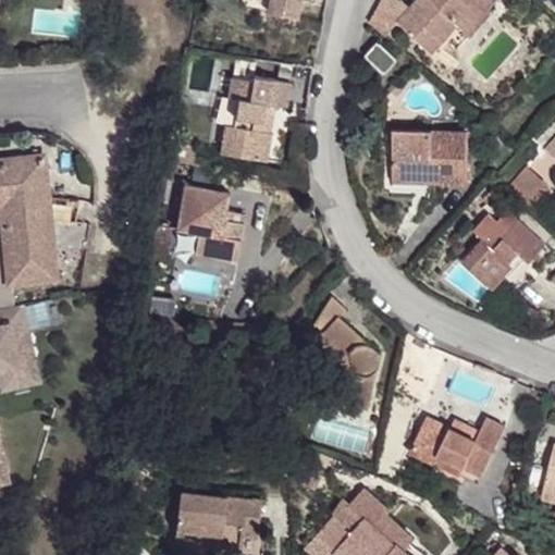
[(266,0),(263,12),(295,19),(298,0),(266,0)]
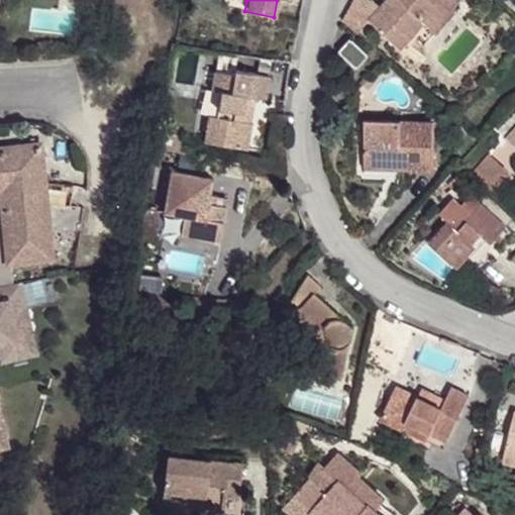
[(354,34),(366,20),(377,8),(367,0),(352,0),(350,3),(341,23),(354,34)]
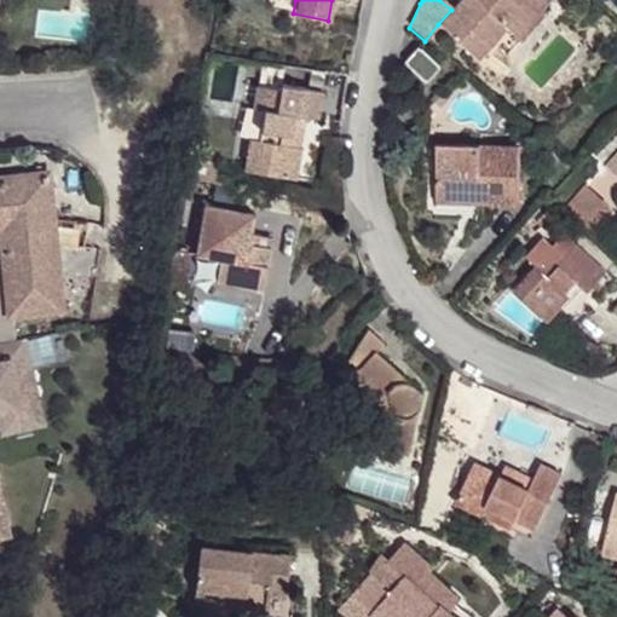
[(460,0),(451,10),(438,24),(479,61),(506,30),(509,33),(534,6),(541,10),(548,0),(460,0)]
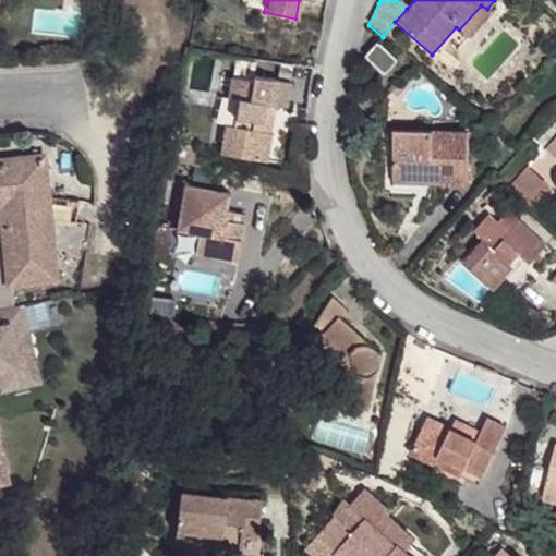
[(481,5),(459,29),(469,38),(491,14),(487,9),(481,5)]
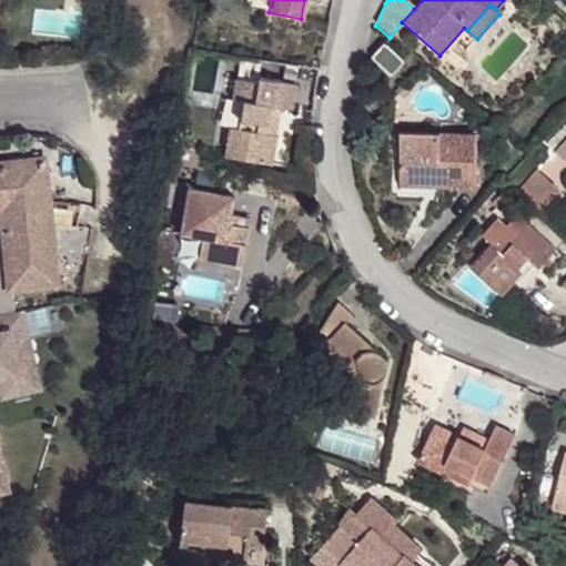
[(383,43),(371,58),(391,78),(404,62),(383,43)]
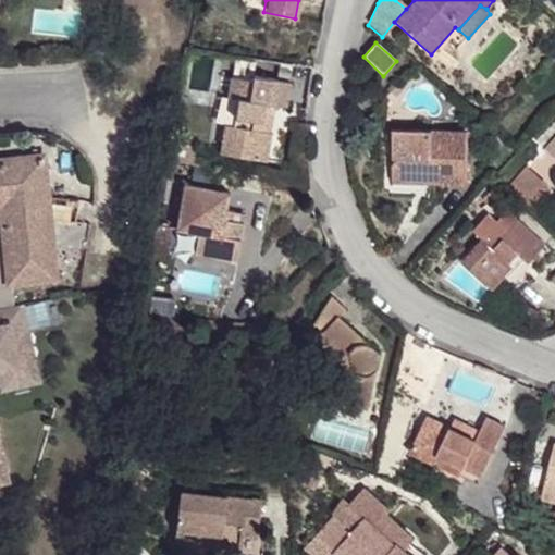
[(531,50),(543,63),(552,54),(540,42),(531,50)]
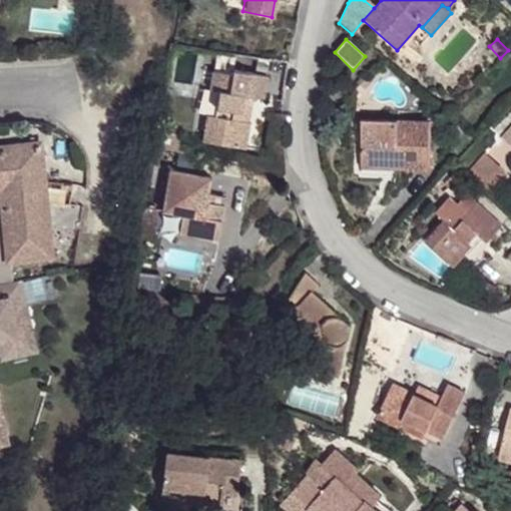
[(204,116),(200,141),(244,148),(247,124),(238,122),(242,95),(263,99),(265,76),(232,71),(231,76),(210,73),(208,90),(217,92),(213,117),(204,116)]
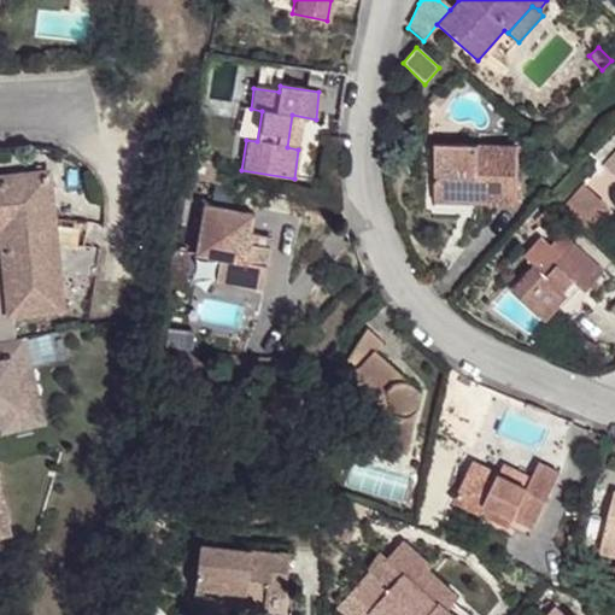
[(515,145),(433,145),(433,192),(474,193),(474,203),(511,205),(515,145)]
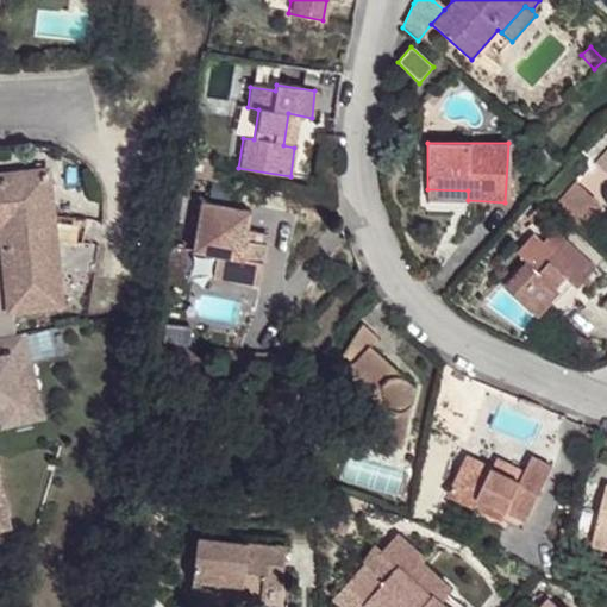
[(606,175),(606,148),(592,164),(606,175)]
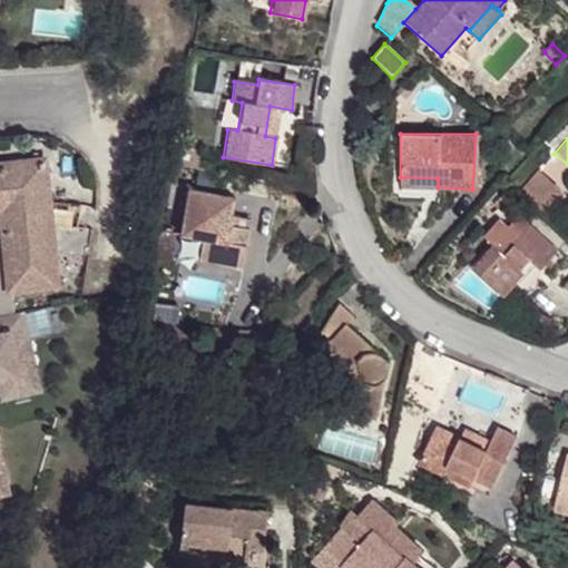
[(0,167),(41,164),(39,144),(37,143),(18,139),(0,139),(0,167)]
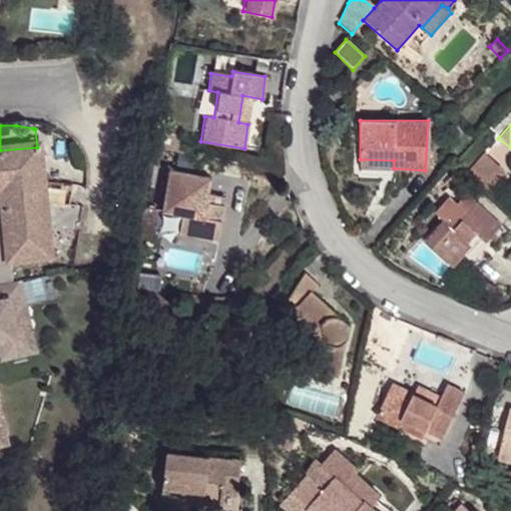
[(0,262),(7,262),(48,258),(46,238),(41,239),(39,222),(44,221),(37,147),(0,150),(0,262)]
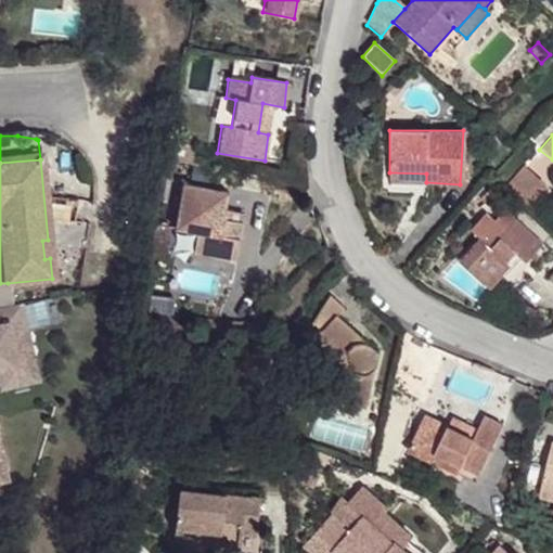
[(524,167),(501,192),(508,197),(521,208),(542,184),(524,167)]
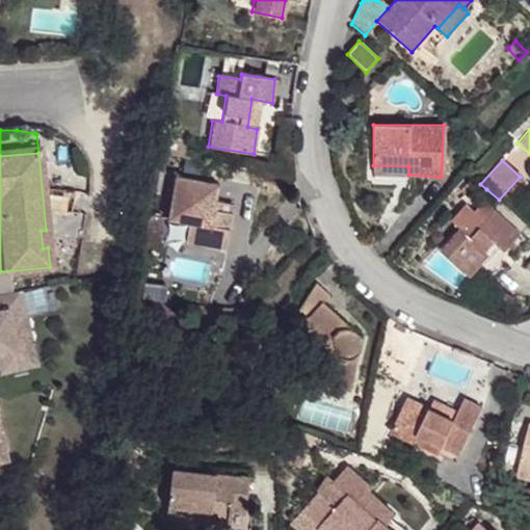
[(408,166),(373,165),(373,175),(408,175),(408,166)]
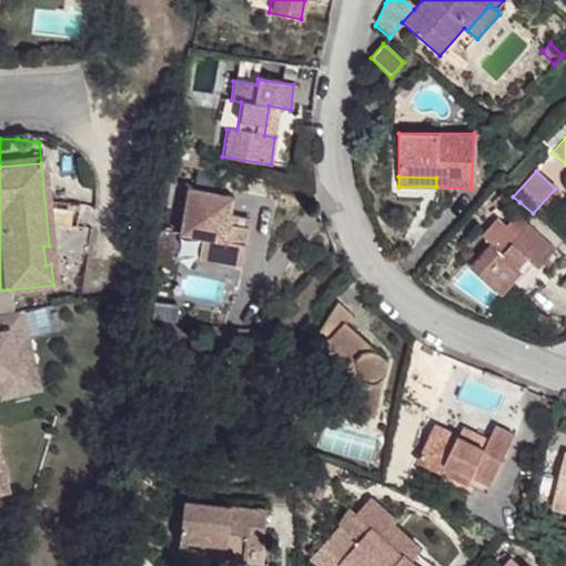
[(202,241),(200,261),(240,268),(248,230),(228,225),(229,218),(233,199),(187,190),(179,236),(202,241)]
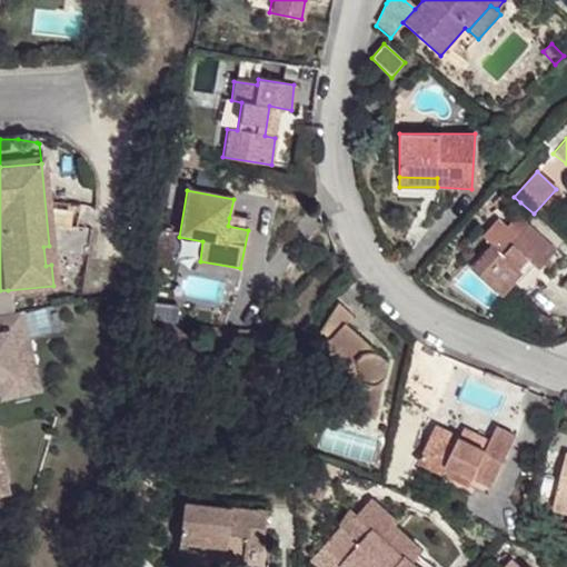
[(490,245),(471,267),(500,295),(518,274),(514,269),(525,258),(531,265),(535,268),(554,248),(517,214),(507,226),(498,218),(483,236),(490,245)]
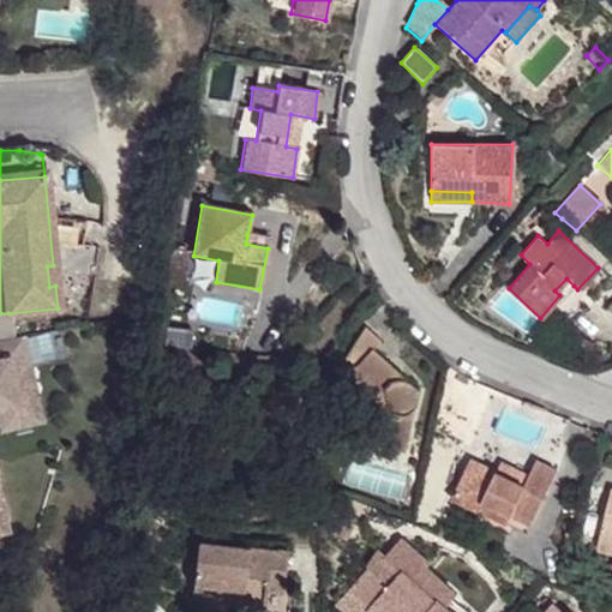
[(246,244),(268,249),(269,239),(247,235),(246,244)]
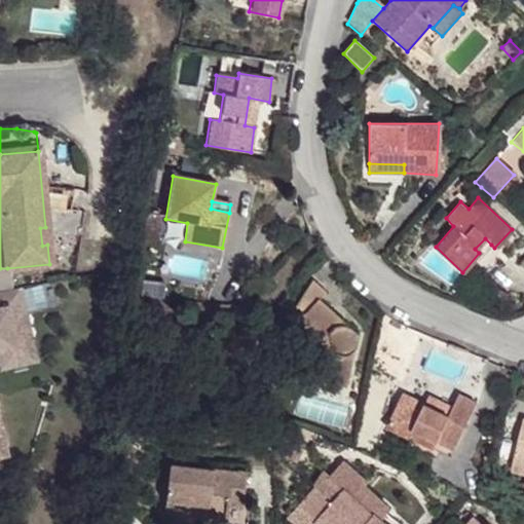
[(475,249),(479,253),(481,255),(491,245),(485,238),(475,249)]
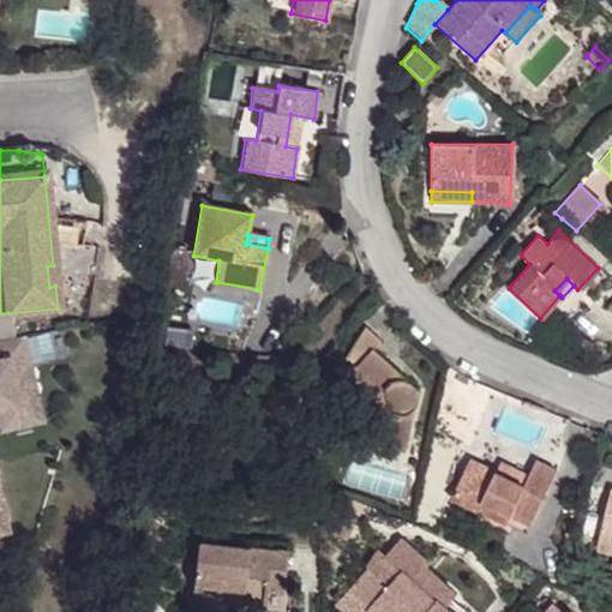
[(0,342),(12,341),(9,313),(0,313),(0,342)]
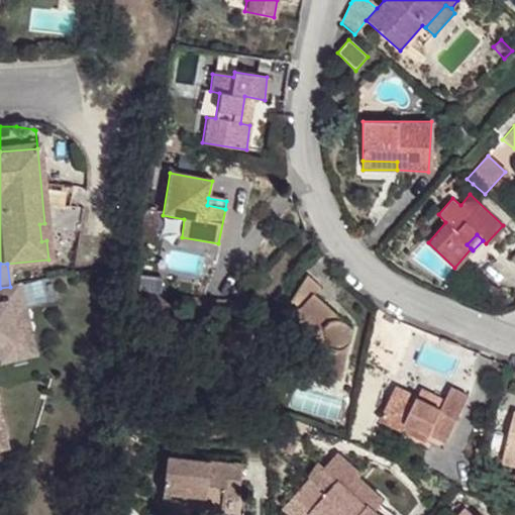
[(317,337),(309,370),(338,378),(351,327),(314,294),(320,287),(307,276),(288,307),(296,313),(292,317),(317,337)]
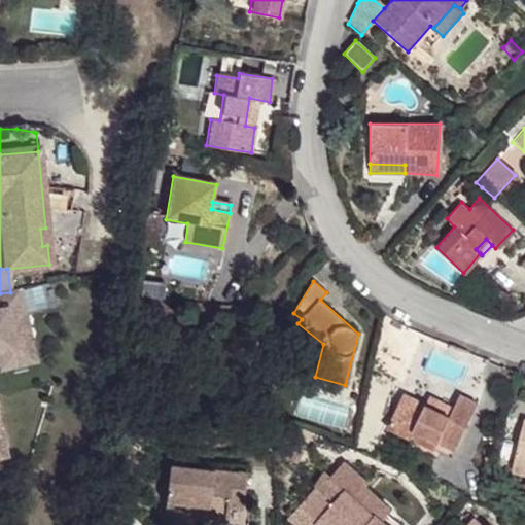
[(0,368),(1,374),(33,366),(18,296),(0,299),(0,368)]
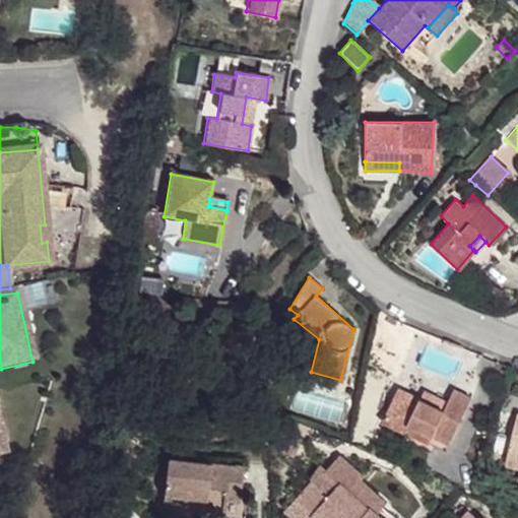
[(421,400),(397,390),(382,423),(405,434),(408,427),(449,446),(470,398),(454,390),(448,403),(445,410),(421,400)]
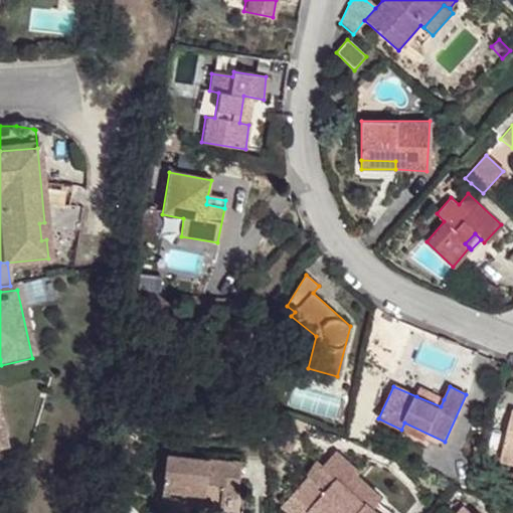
[(420,387),(416,396),(441,406),(444,399),(420,387)]
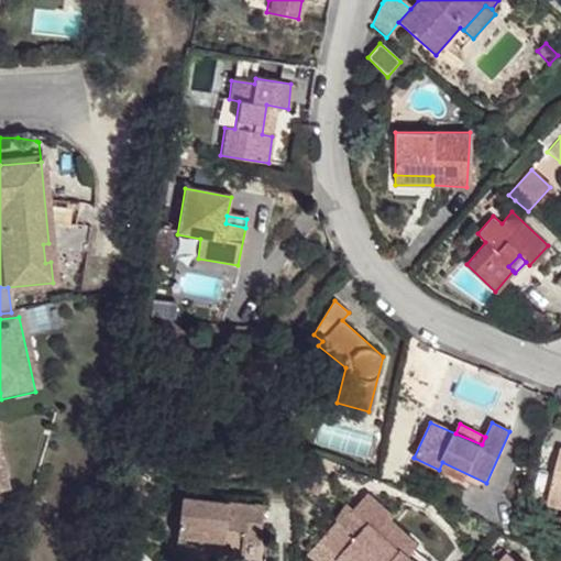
[(560,448),(559,448),(546,505),(560,508),(560,448)]
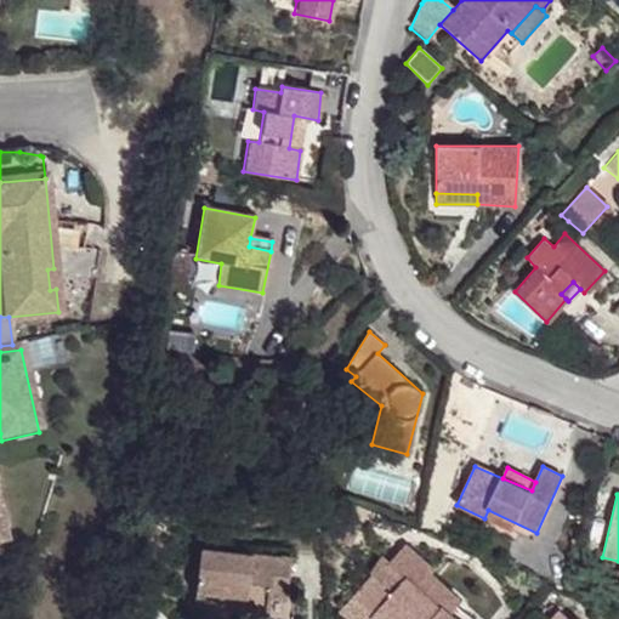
[(192,596),(263,605),(266,591),(266,579),(282,580),(284,552),(197,543),(192,596)]
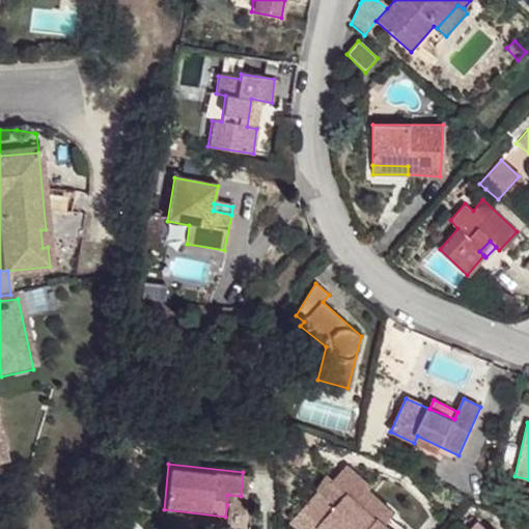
[(355,495),(369,507),(380,497),(365,484),(355,495)]
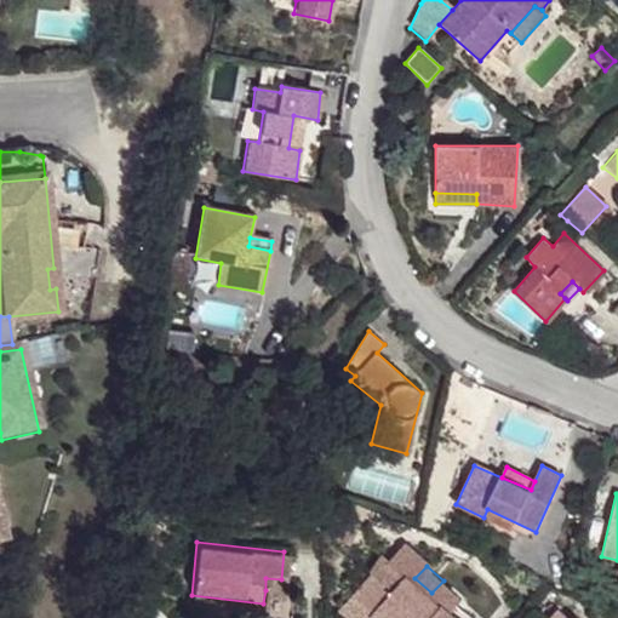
[(422,617),(438,600),(431,593),(415,578),(404,567),(367,610),(376,617),(422,617)]
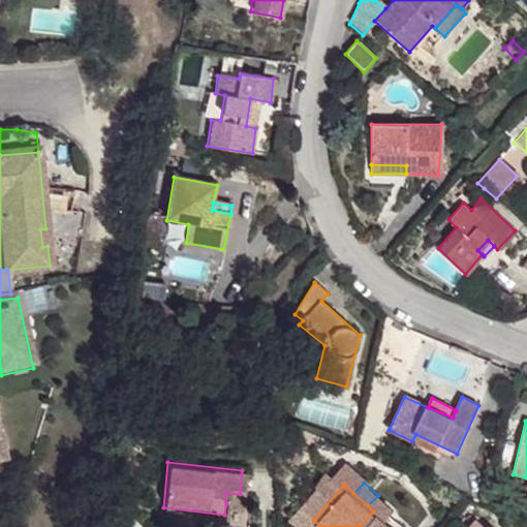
[(226,493),(226,503),(238,503),(240,494),(226,493)]
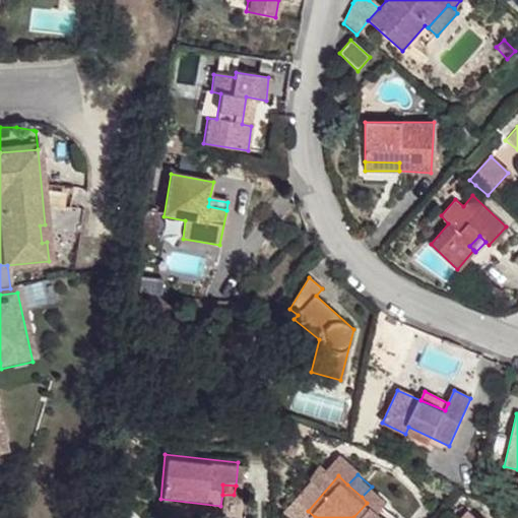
[(220,506),(200,504),(197,517),(238,517),(242,497),(234,495),(222,495),(220,506)]
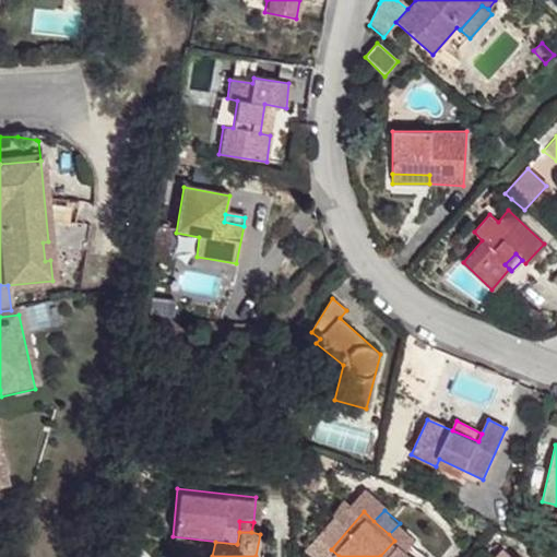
[(394,541),(380,556),(417,556),(398,538),(394,541)]
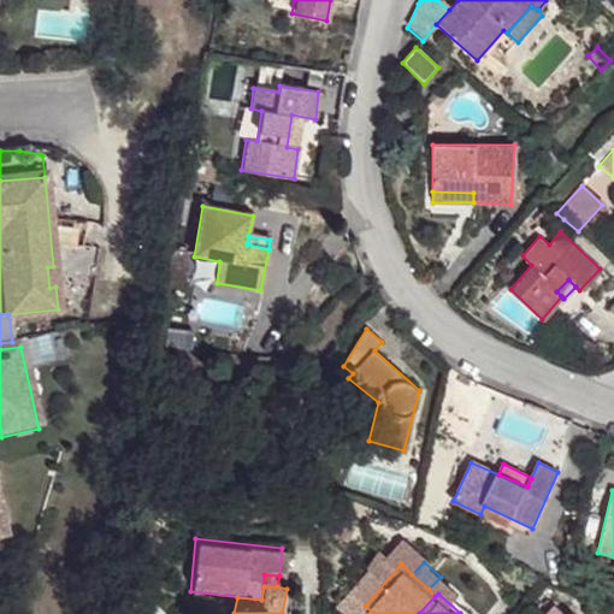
[(576,613),(570,608),(565,612),(550,598),(536,613),(576,613)]
